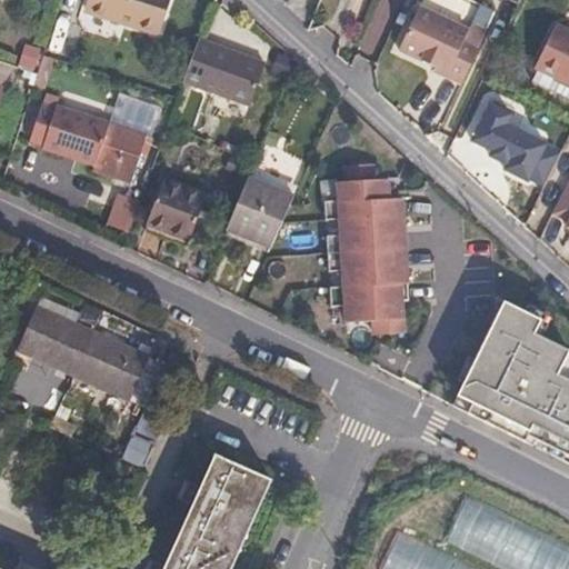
[(159,36),(168,0),(92,0),(88,13),(159,36)]
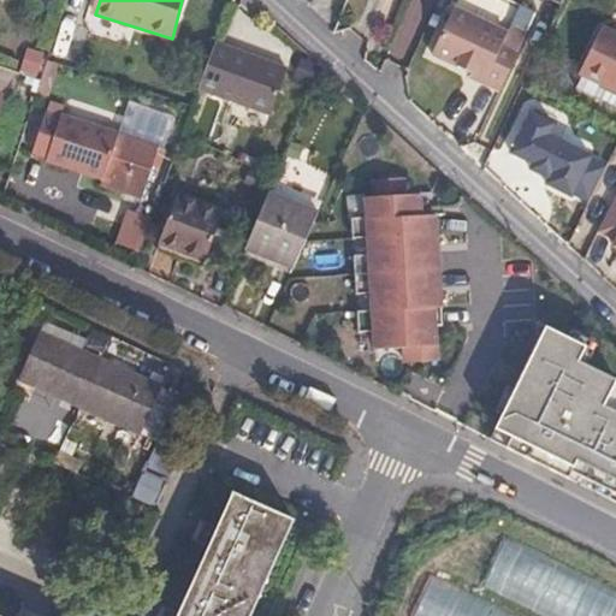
[(502,43),(519,51),(537,12),(519,4),(507,29),(508,29),(502,43)]
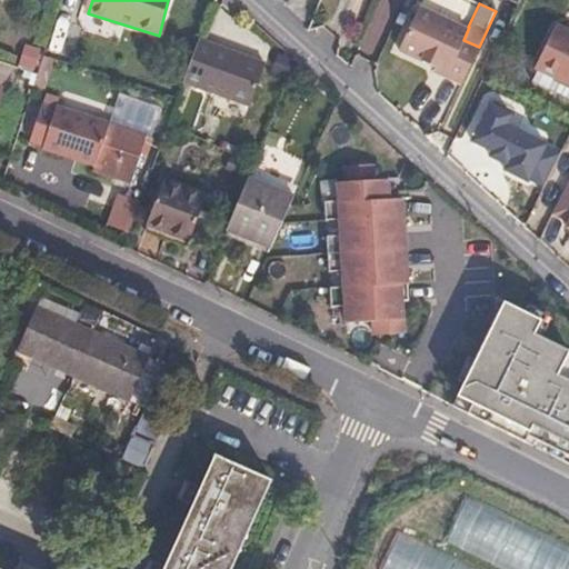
[(463,40),(469,27),(468,27),(419,5),(399,48),(442,67),(441,70),(462,80),(479,47),(463,40)]
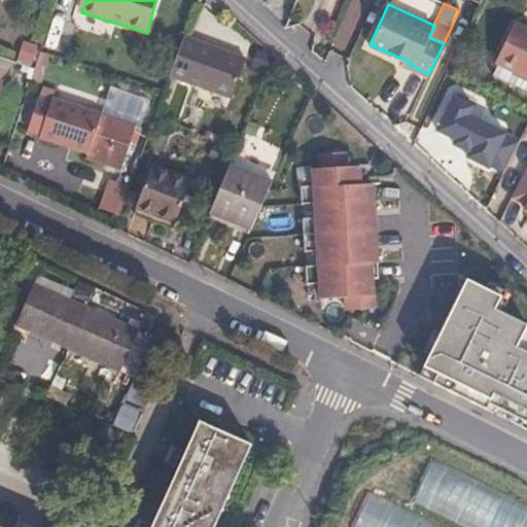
[(526,61),(526,11),(520,8),(501,48),(526,61)]
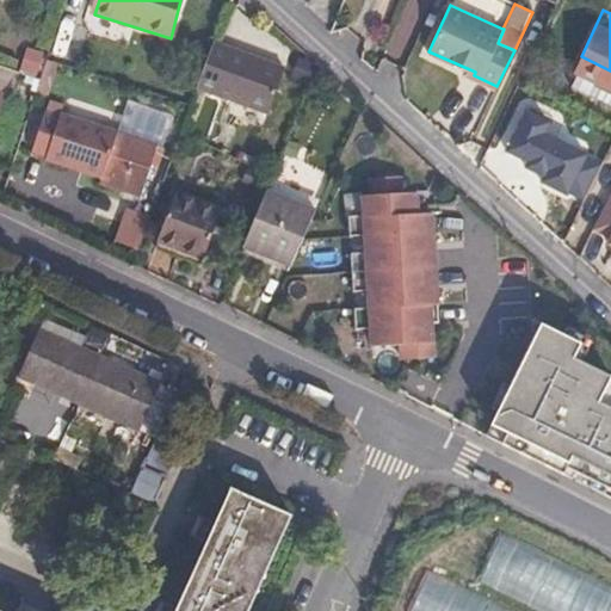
[(285,66),(214,38),(197,82),(267,110),(285,66)]
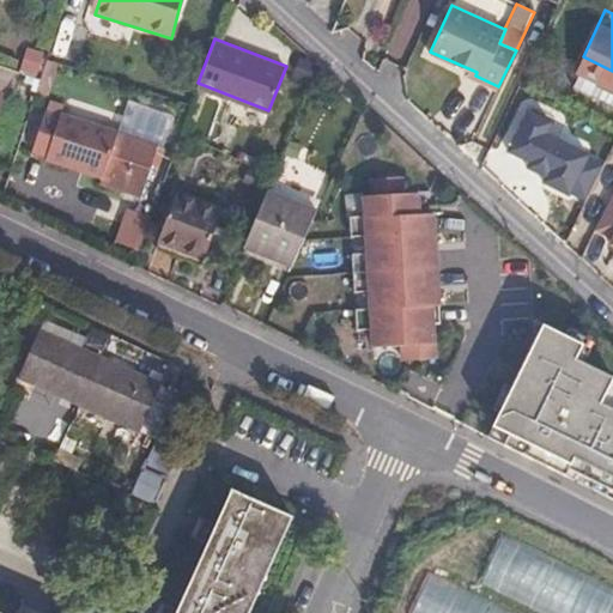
[(612,71),(583,56),(577,67),(612,84),(612,71)]
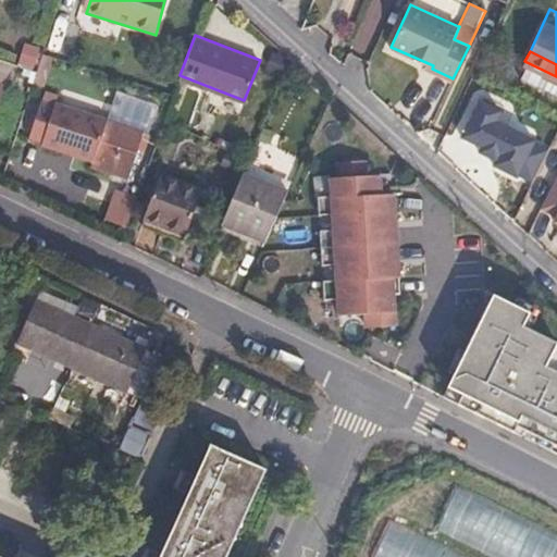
[(531,183),(546,151),(532,144),(533,141),(494,122),(498,112),(479,102),(460,138),(480,148),(478,152),(495,161),(492,166),(516,177),(517,175),(531,183)]
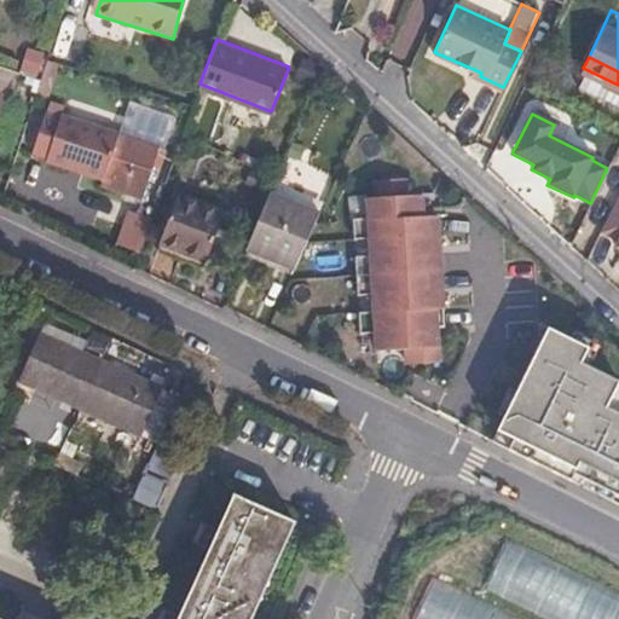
[(146,208),(162,154),(61,121),(59,125),(44,121),(33,160),(47,163),(46,168),(106,186),(104,195),(146,208)]
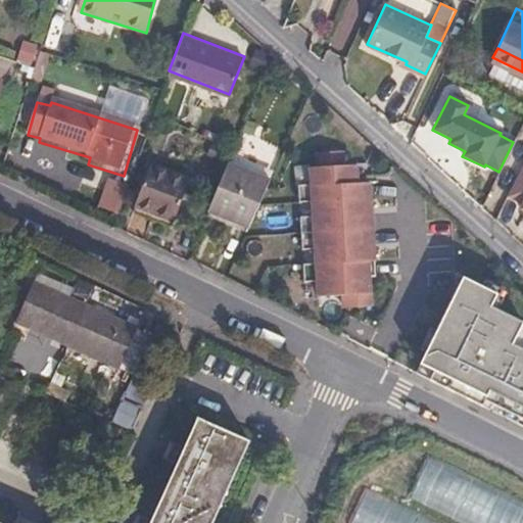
[(341,149),(318,151),(318,165),(311,165),(311,182),(297,183),(298,200),(312,199),(314,214),(299,215),(301,247),(315,247),(316,262),(302,263),(303,280),(317,279),(318,294),(342,293),(343,306),(371,304),(369,275),(375,274),(373,235),(369,181),(357,182),(355,163),(342,163),(341,149)]
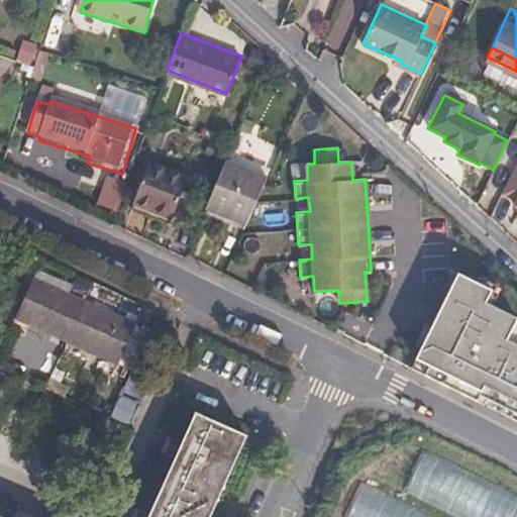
[(228,151),(205,208),(245,224),(266,179),(249,173),(254,162),(228,151)]
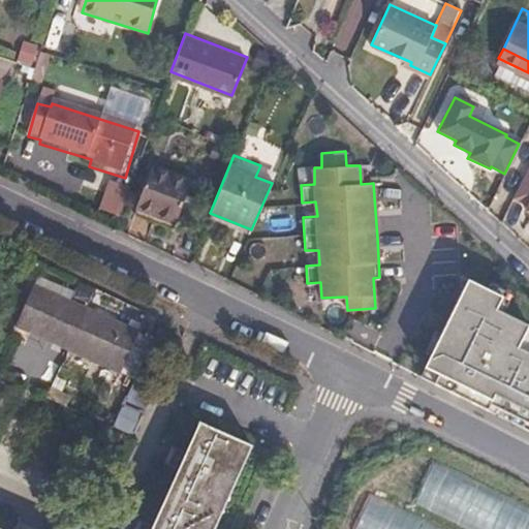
[(528,163),(512,197),(528,206),(526,211),(528,211),(528,163)]
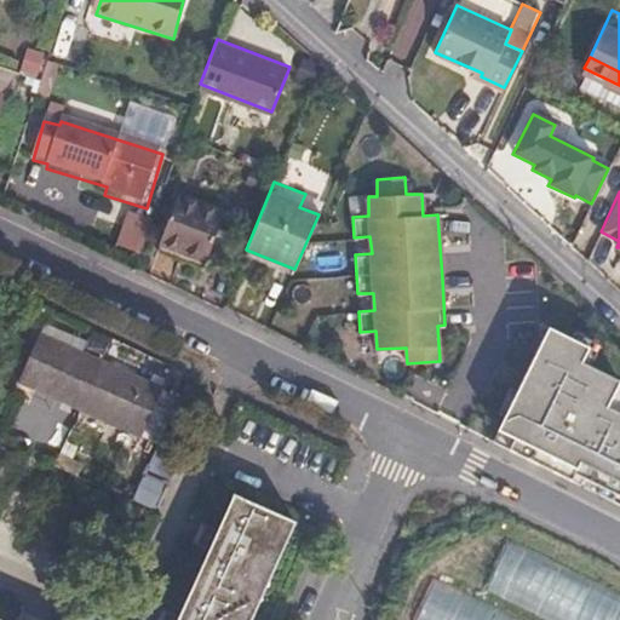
[(206,262),(225,212),(177,193),(158,242),(206,262)]
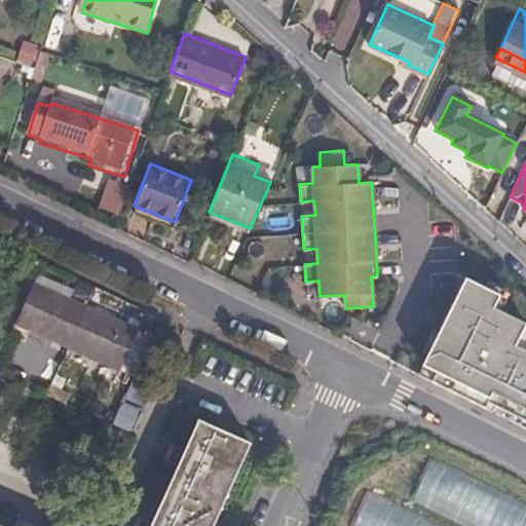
[(102,190),(95,211),(114,218),(121,197),(102,190)]
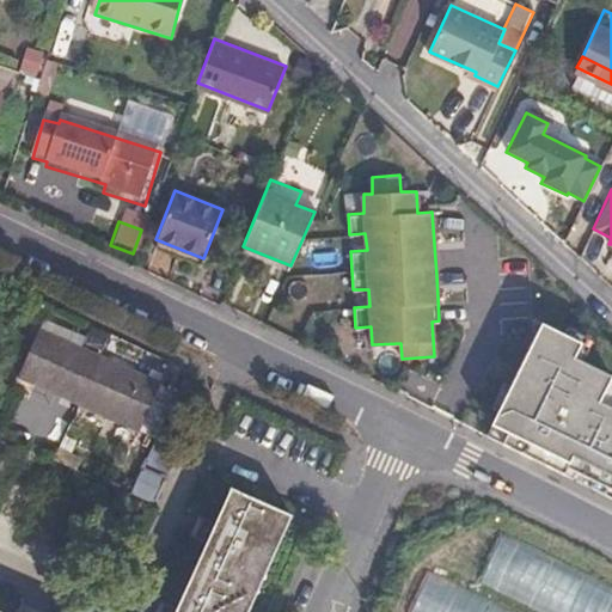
[(548,326),(540,323),(490,424),(497,428),(548,326)]
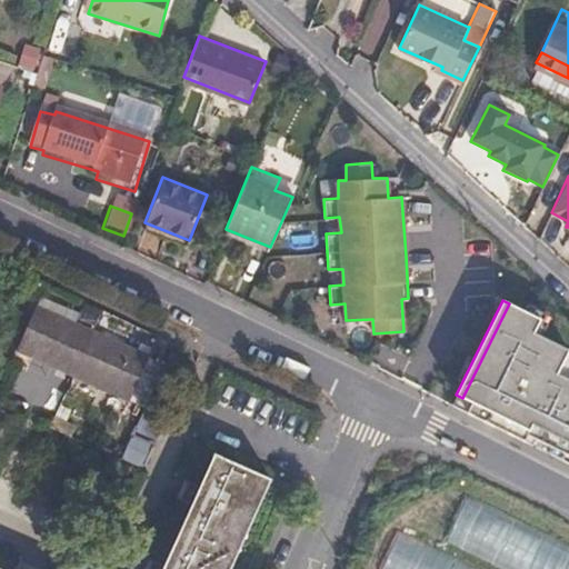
[(471,402),(467,411),(523,440),(527,435),(562,452),(568,437),(568,379),(557,373),(568,349),(533,332),(540,319),(509,303),(462,398),(471,402)]
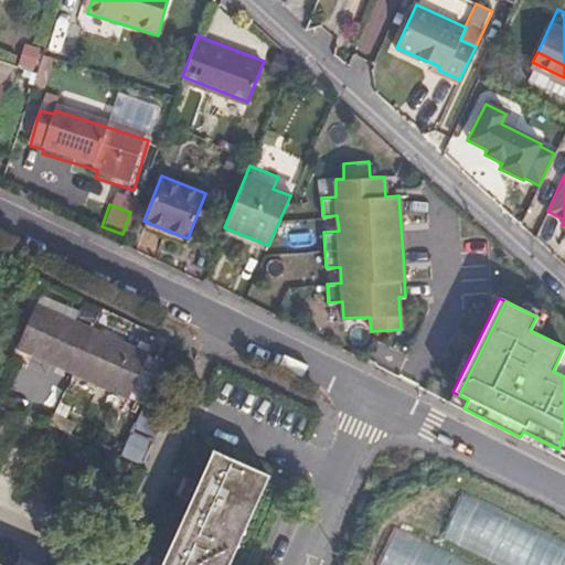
[(126,395),(145,352),(34,302),(14,345),(126,395)]
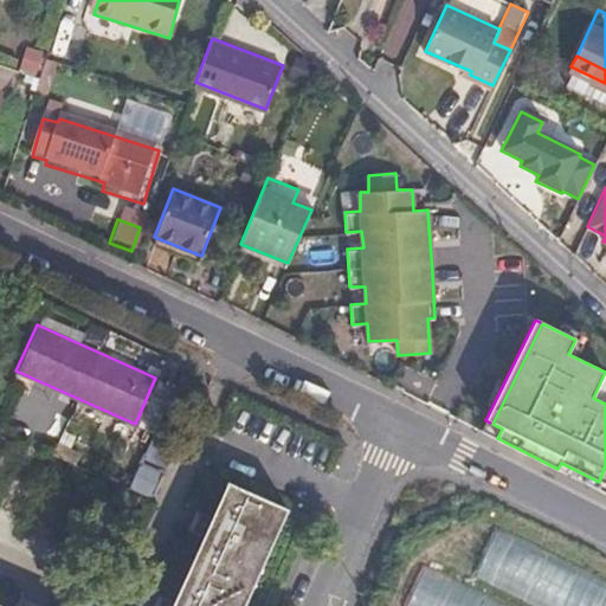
[(19,414),(44,424),(51,404),(26,394),(19,414)]
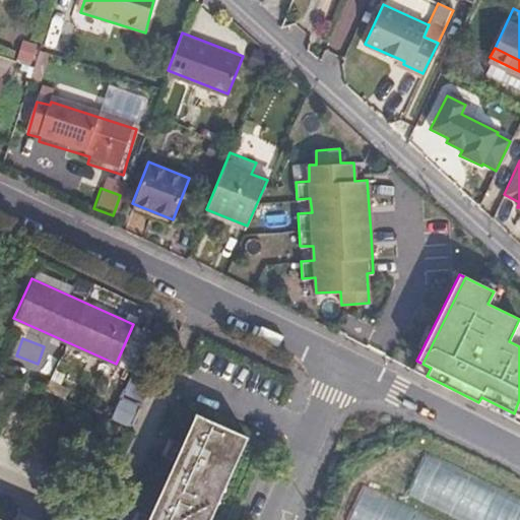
[(423,364),(416,361),(412,369),(418,372),(423,364)]
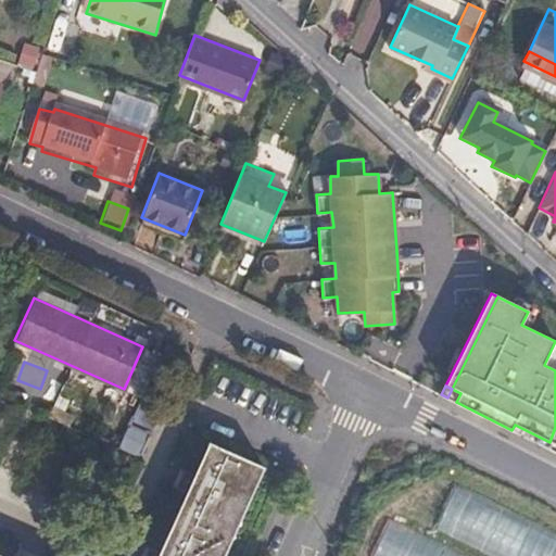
[(460,393),(452,389),(447,397),(456,402),(460,393)]
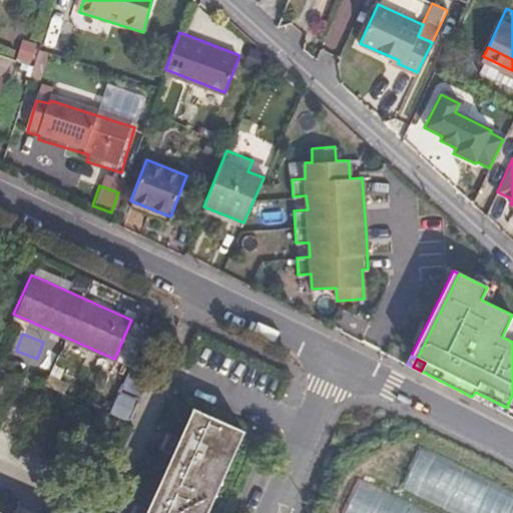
[(202,512),(239,433),(189,411),(142,512),(202,512)]
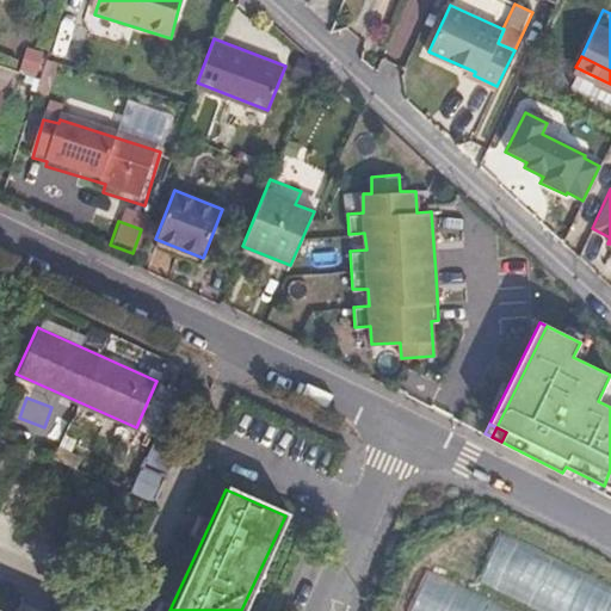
[(610,610),(610,587),(498,532),(473,590),(426,567),(405,610),(610,610)]
